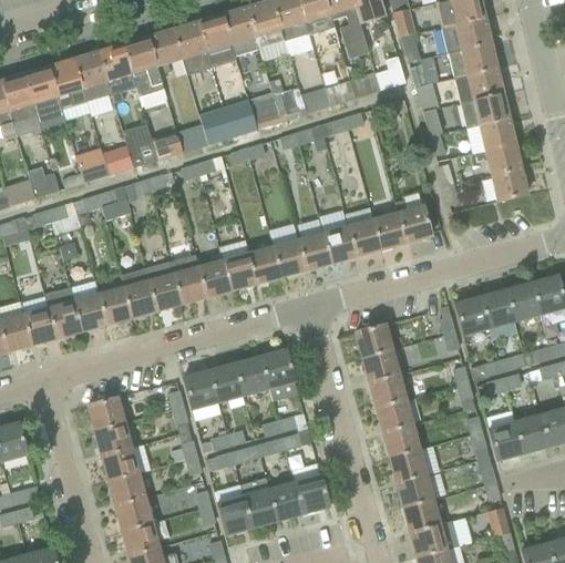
[(268,0),(246,7),(259,48),(284,41),(271,0),(268,0)]
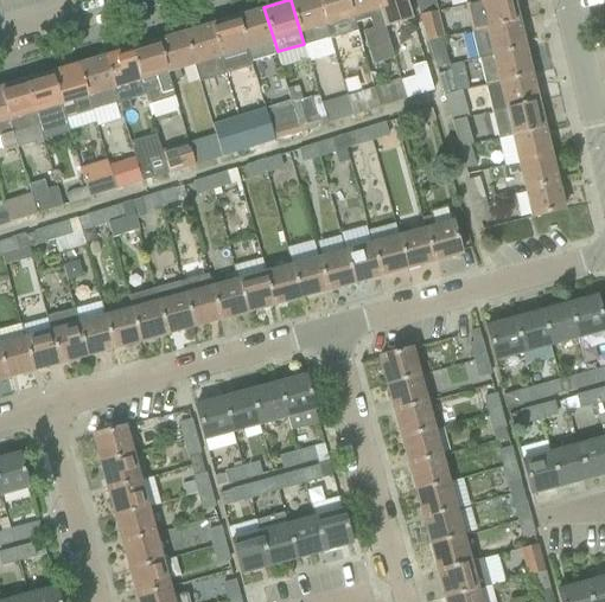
[(305,47),(332,39),(320,0),(291,0),(304,44),(305,47)]
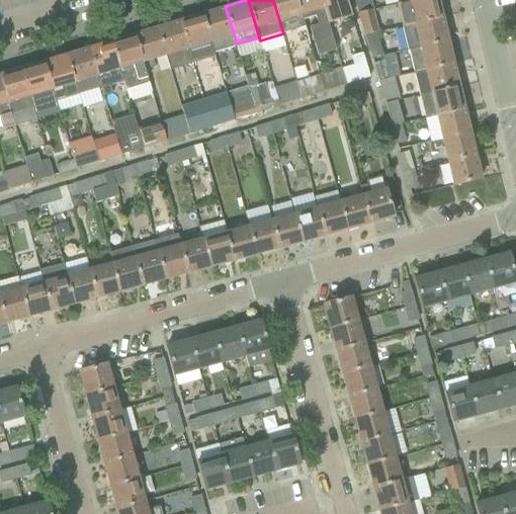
[(273,0),(283,33),(306,27),(297,0),(273,0)]
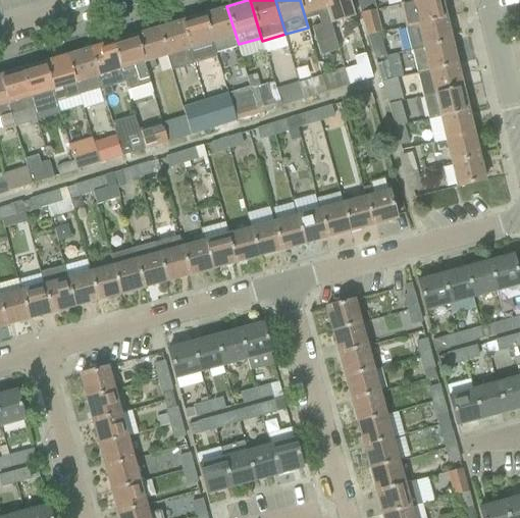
[(300,0),(308,28),(309,28),(309,26),(306,17),(318,13),(321,22),(312,24),(321,53),(340,48),(331,21),(326,5),(327,5),(325,0),(300,0)]
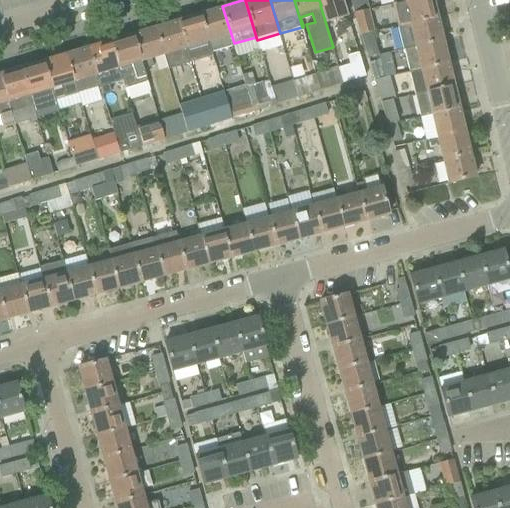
[(319,0),(321,5),(320,5),(325,21),(348,14),(344,0),(319,0)]
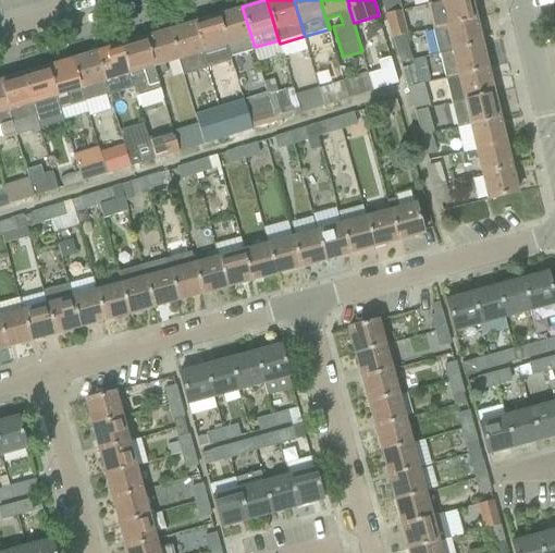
[(383,0),(387,12),(402,9),(403,8),(399,0),(383,0)]
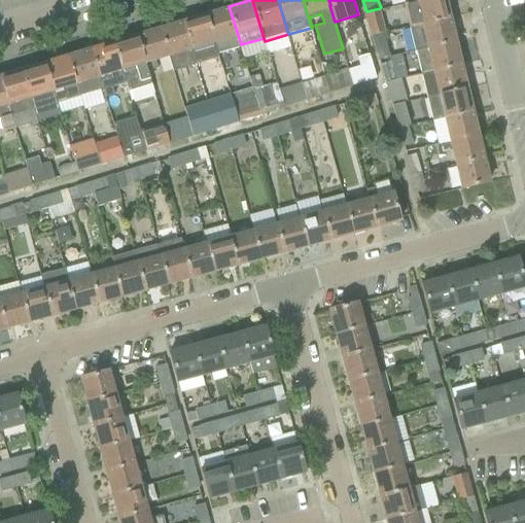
[(414,0),(406,2),(412,25),(451,15),(448,4),(450,2),(449,0),(414,0)]
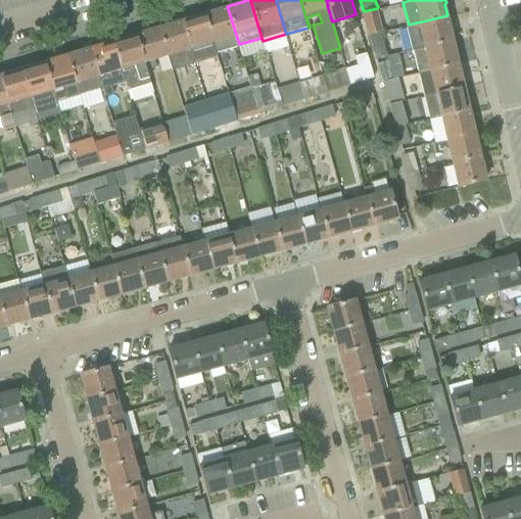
[(227,6),(205,12),(217,51),(239,44),(227,6)]
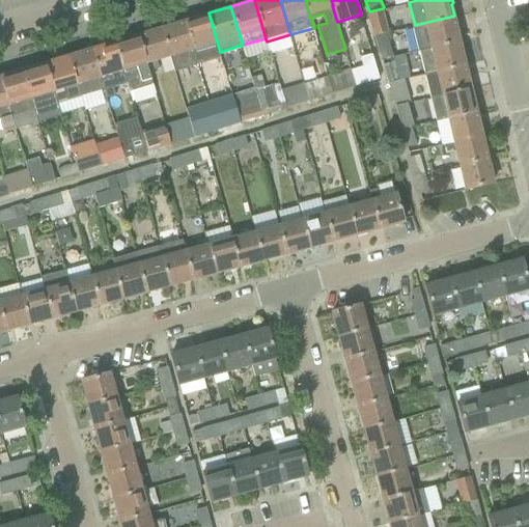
[(196,17),(185,20),(197,62),(221,55),(220,52),(209,12),(206,14),(205,10),(202,8),(196,10),(195,14),(196,17)]
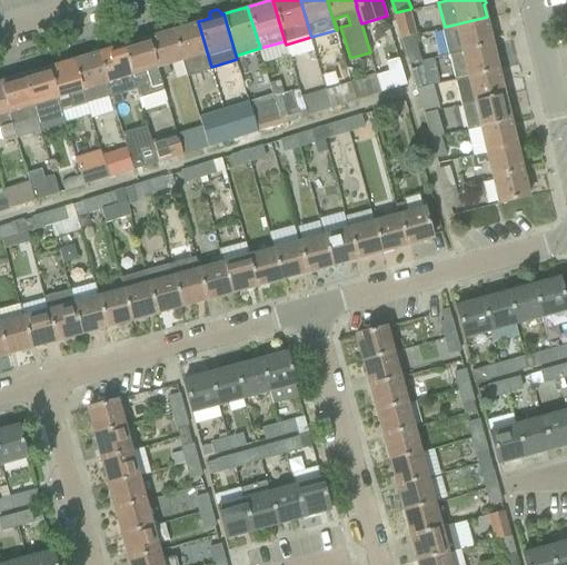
[(410,9),(396,12),(403,37),(404,37),(413,35),(415,35),(417,33),(410,9)]
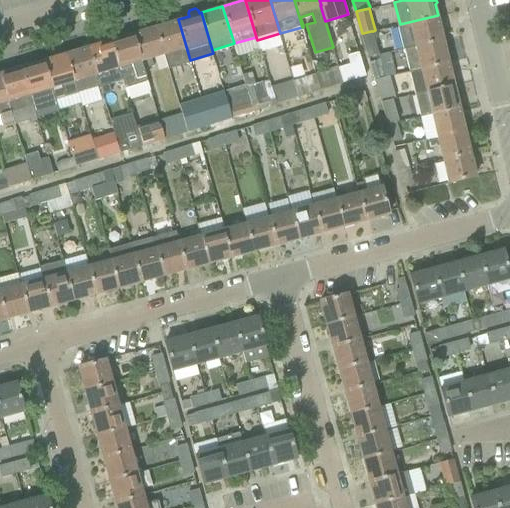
[(438,15),(400,24),(405,47),(417,44),(443,38),(438,15)]
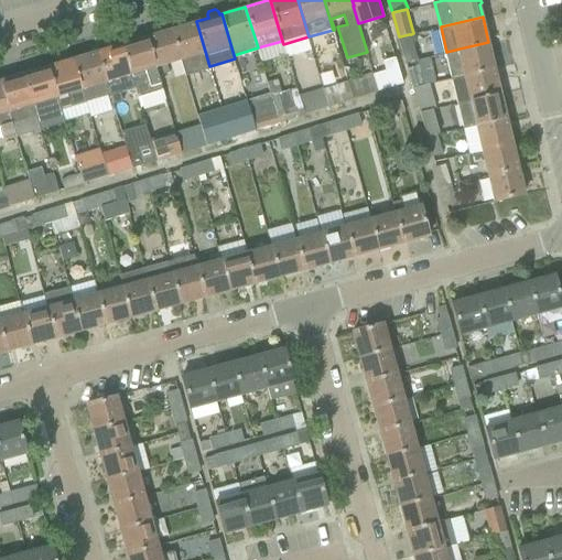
[(196,21),(171,29),(180,57),(185,74),(209,66),(196,21)]
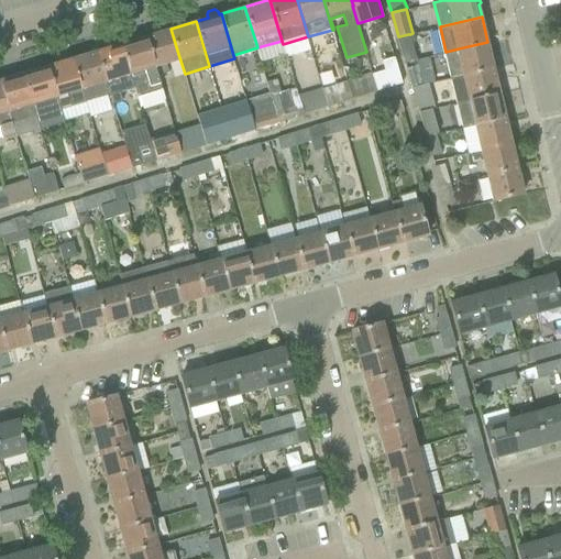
[(166,62),(179,57),(171,29),(147,35),(155,62),(160,76),(169,74),(166,62)]
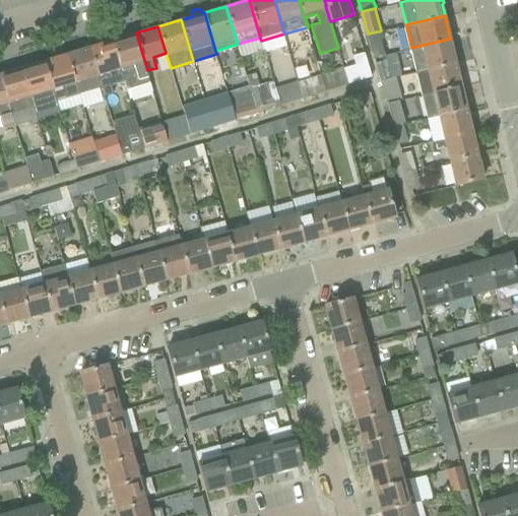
[(128,36),(127,31),(123,30),(112,34),(114,40),(113,40),(124,79),(127,87),(150,80),(147,70),(143,57),(136,33),(128,36)]
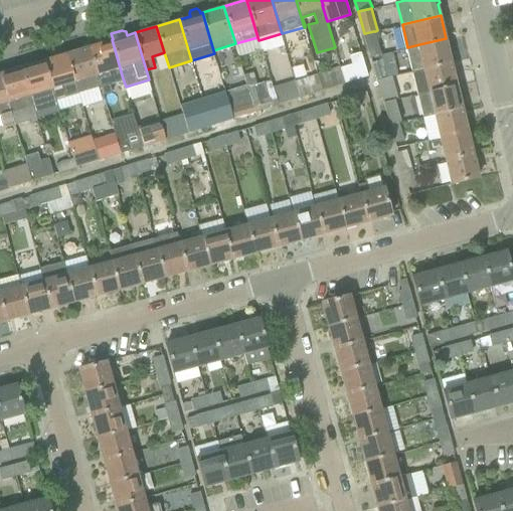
[(365,33),(364,33),(371,56),(382,53),(375,31),(373,31),(365,33)]
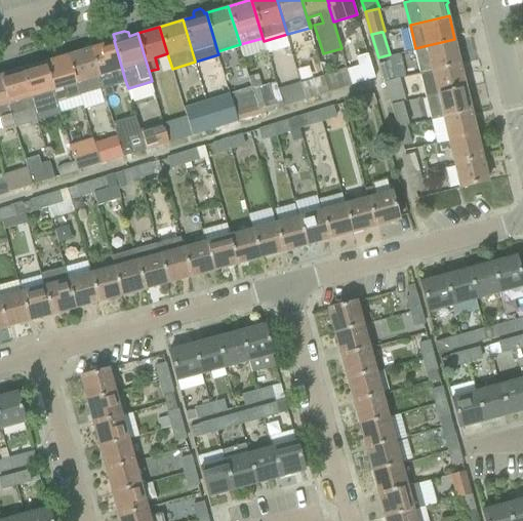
[(113,34),(89,41),(91,47),(99,74),(103,86),(106,94),(116,92),(113,84),(125,80),(114,40),(115,40),(113,34)]
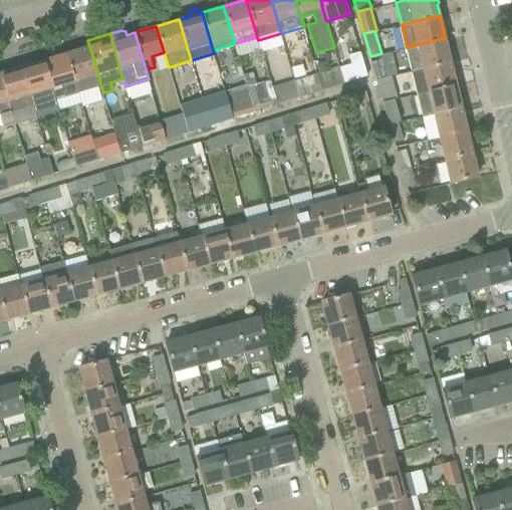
[(412,69),(451,60),(445,38),(419,44),(407,47),(412,69)]
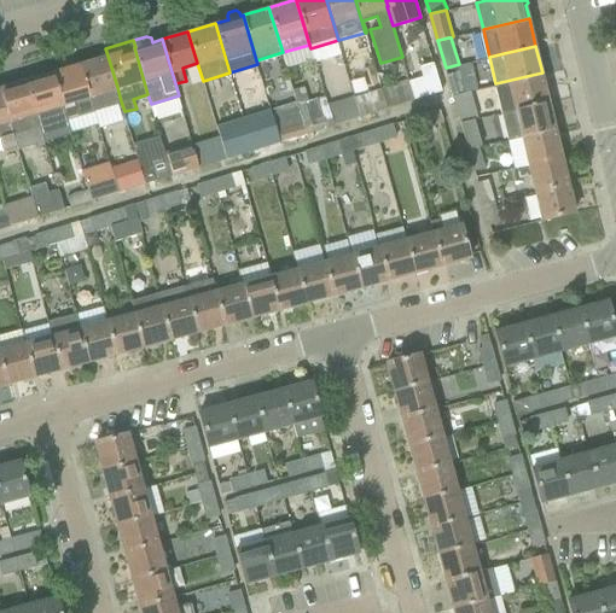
[(108,56),(80,64),(94,110),(118,103),(121,101),(117,87),(108,56)]
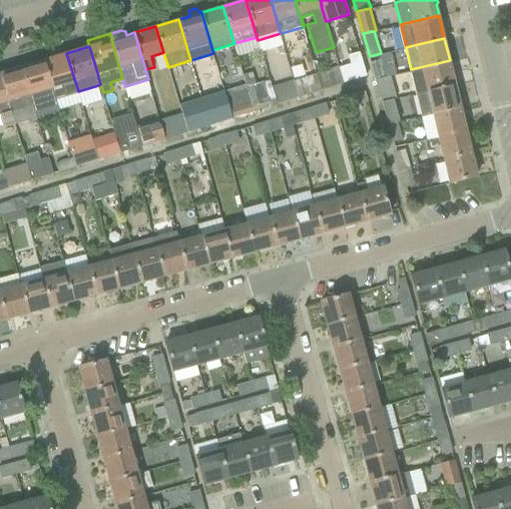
[(66,53),(44,59),(56,98),(78,91),(66,53)]
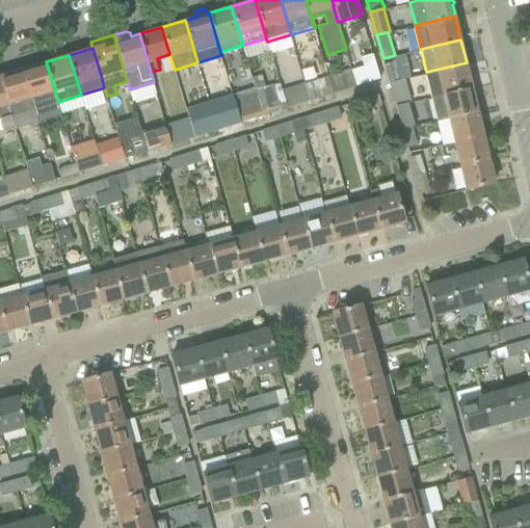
[(38,63),(37,60),(33,59),(25,61),(23,66),(23,69),(22,69),(34,109),(58,102),(46,61),(38,63)]
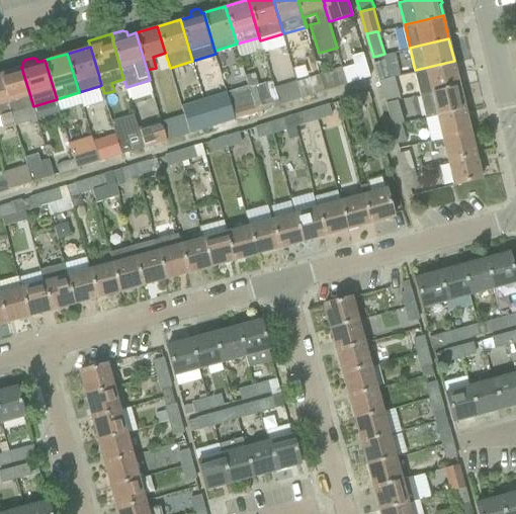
[(395,66),(385,68),(383,59),(374,61),(379,78),(390,76),(389,75),(397,73),(395,66)]
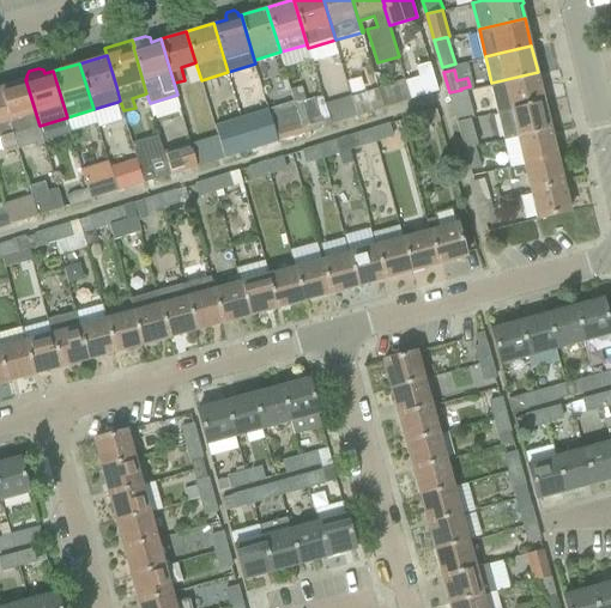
[(538,72),(491,83),(498,110),(544,99),(538,72)]
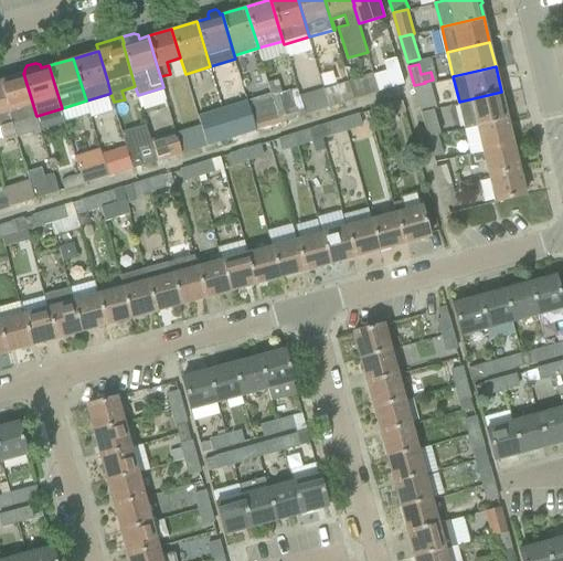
[(376,80),(373,70),(348,77),(354,98),(380,91),(376,80)]
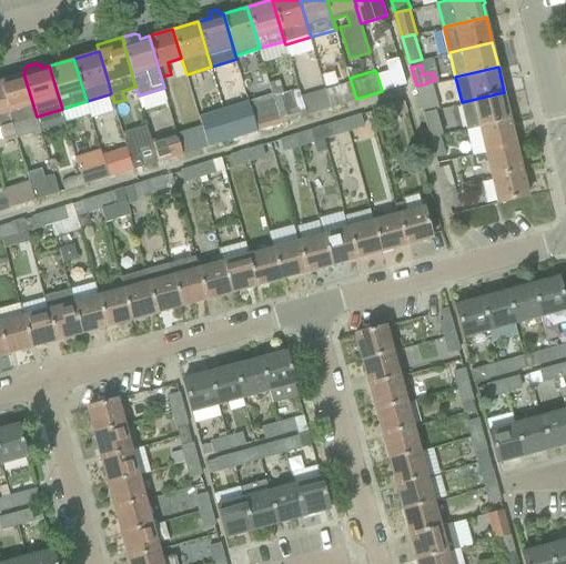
[(23,73),(0,80),(0,84),(12,123),(37,117),(23,73)]
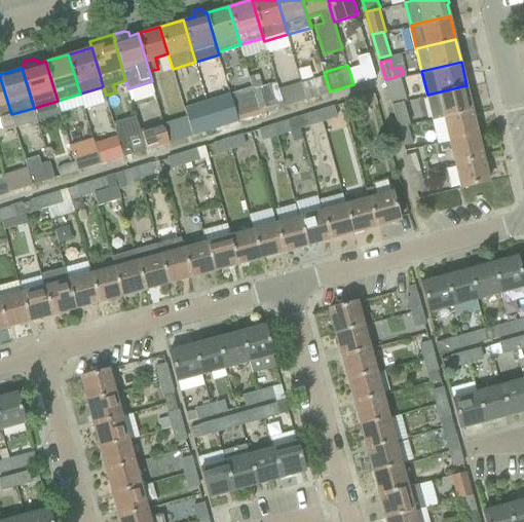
[(353,84),(370,78),(367,69),(350,74),(353,84)]
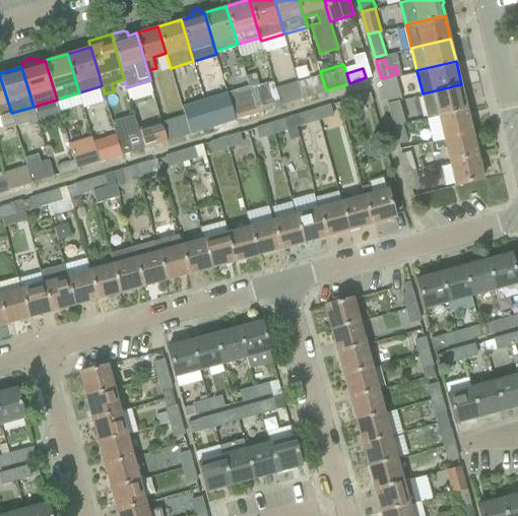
[(304,97),(326,90),(320,71),(298,78),(304,97)]
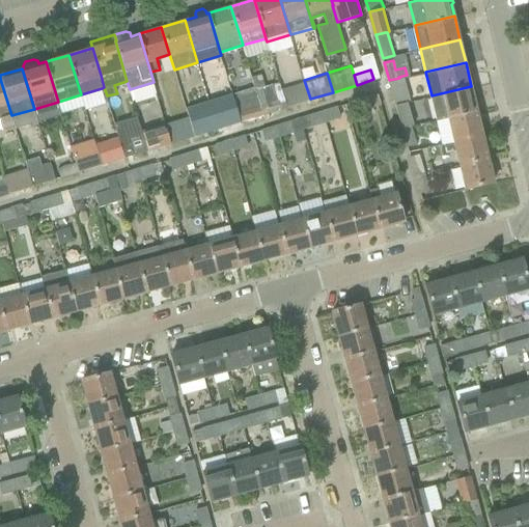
[(279,81),(266,85),(262,75),(253,77),(256,88),(255,88),(263,113),(286,107),(279,81)]
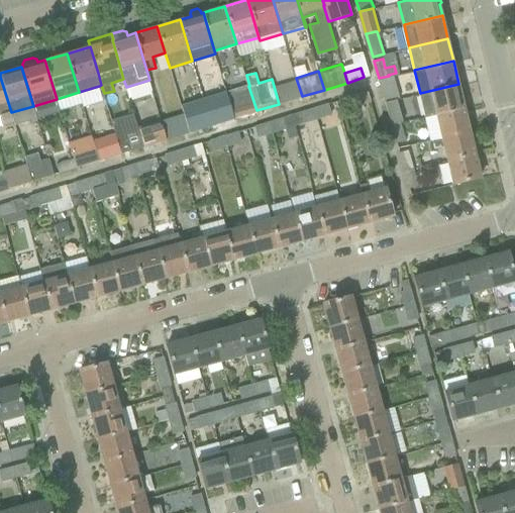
[(389,76),(379,78),(381,86),(396,83),(394,75),(389,76)]
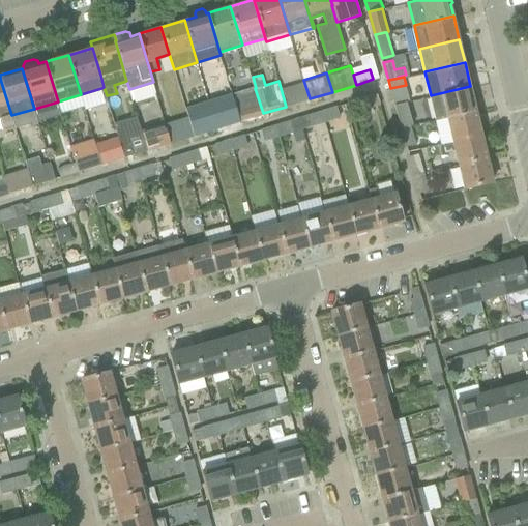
[(0,79),(0,113),(4,126),(13,124),(11,115),(0,79)]
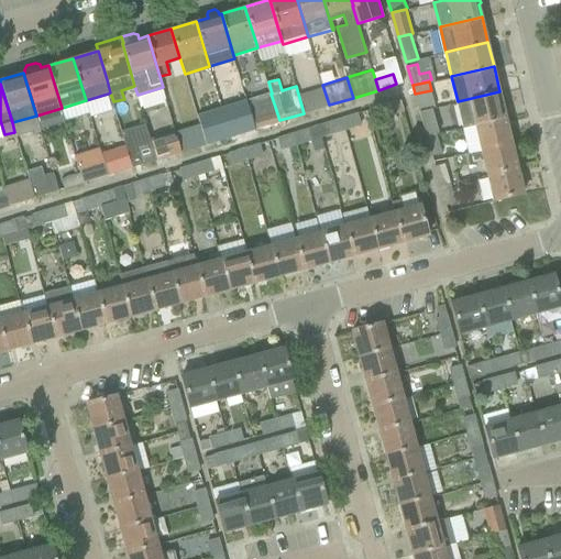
[(304,113),(329,105),(322,85),(298,92),(296,85),(296,86),(304,113)]
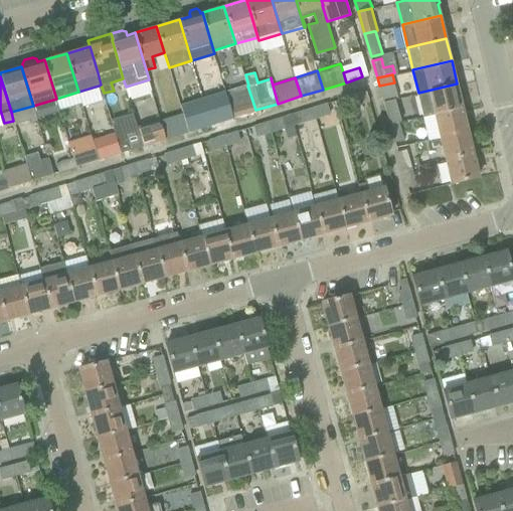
[(465,94),(463,86),(460,83),(457,84),(457,83),(418,93),(423,116),(436,113),(462,107),(460,98),(463,97),(465,94)]
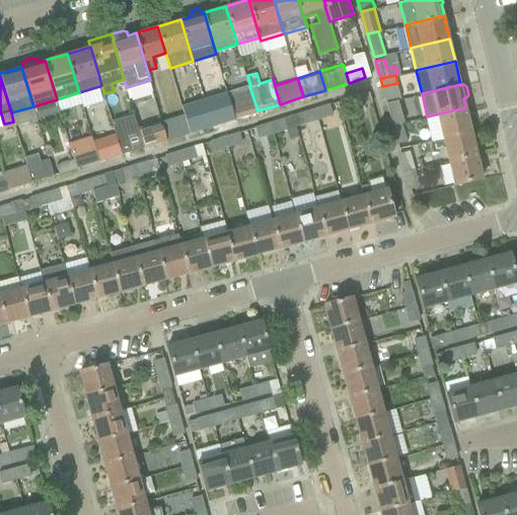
[(236,118),(257,111),(249,86),(250,91),(241,93),(245,104),(233,108),(236,118)]
